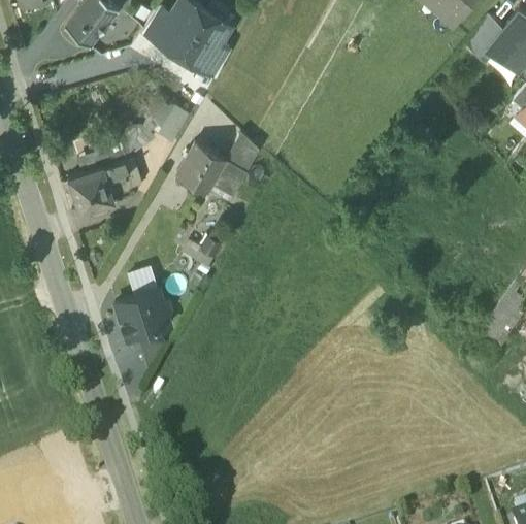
[(80,0),(60,27),(87,46),(116,9),(103,0),(80,0)]
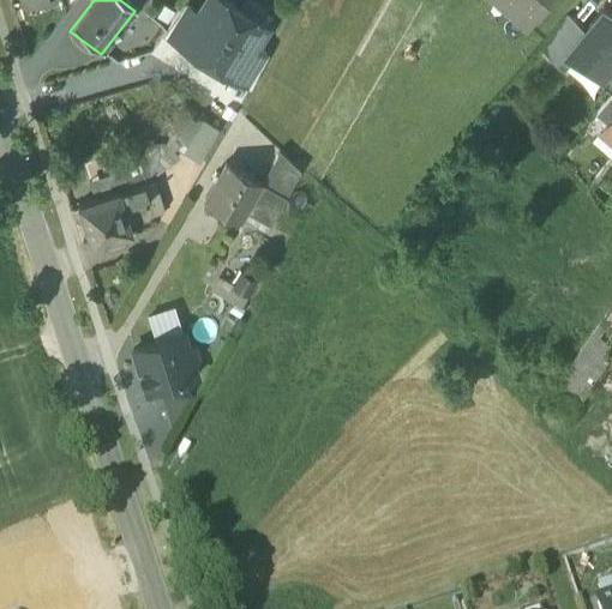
[(204,0),(195,16),(178,44),(179,46),(205,62),(235,13),(214,0),(204,0)]
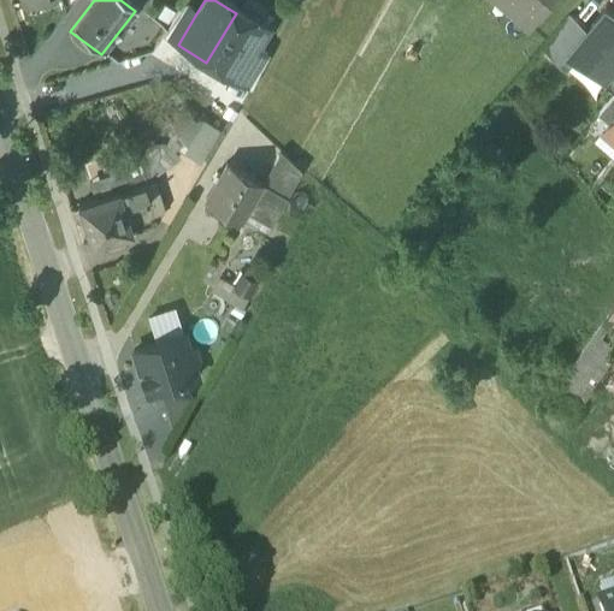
[(553,0),(488,0),(526,33),(553,0)]
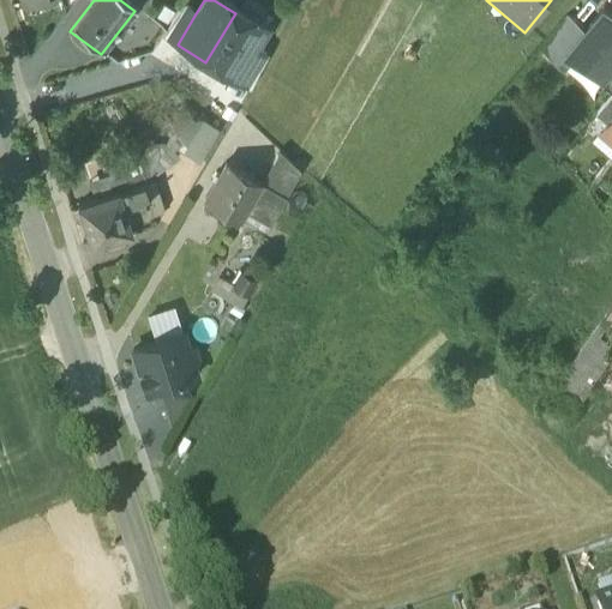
[(181,8),(161,37),(178,48),(179,46),(178,44),(195,16),(181,8)]
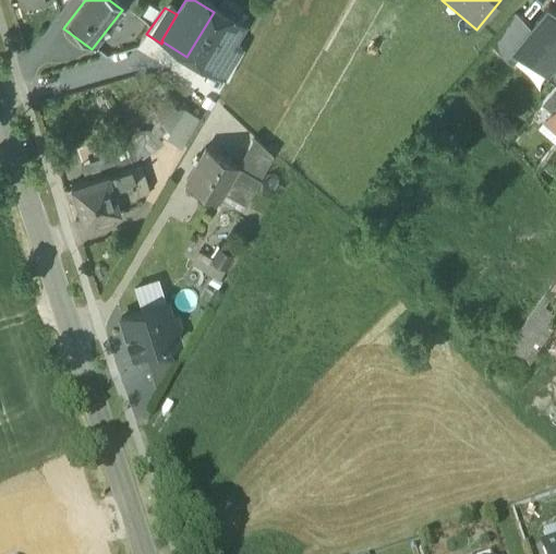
[(555,67),(555,16),(547,10),(530,32),(512,51),(520,58),(546,80),(555,67)]
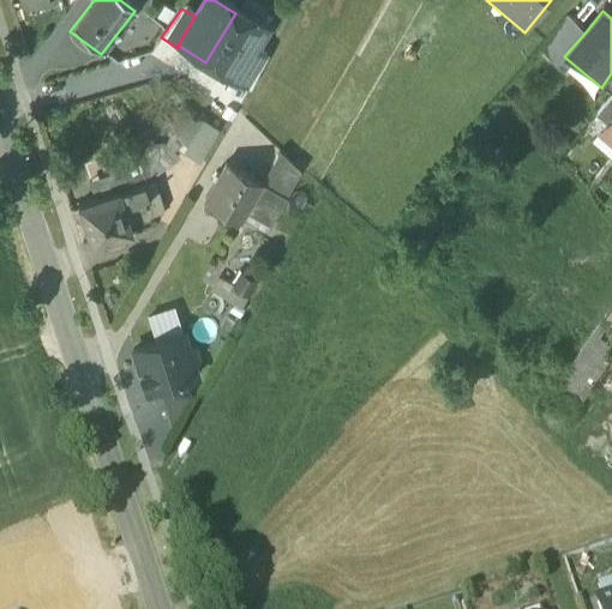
[(264,30),(235,13),(205,62),(232,78),(234,79),(252,50),(253,48),(264,30)]
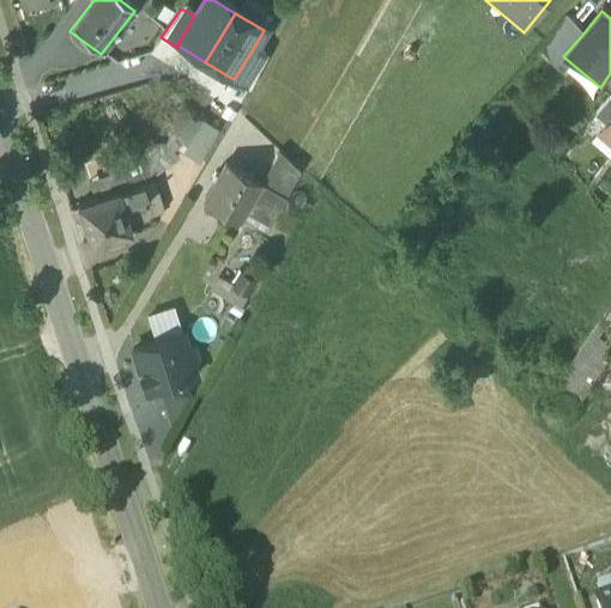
[(564,19),(537,53),(563,74),(572,64),(563,56),(582,35),(564,19)]
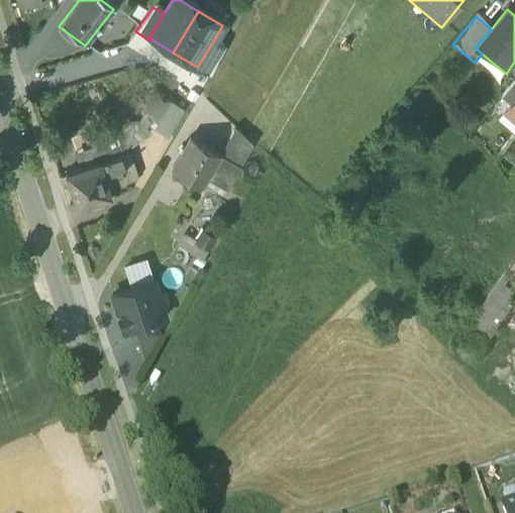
[(223,49),(212,42),(197,67),(195,66),(194,68),(209,76),(223,49)]
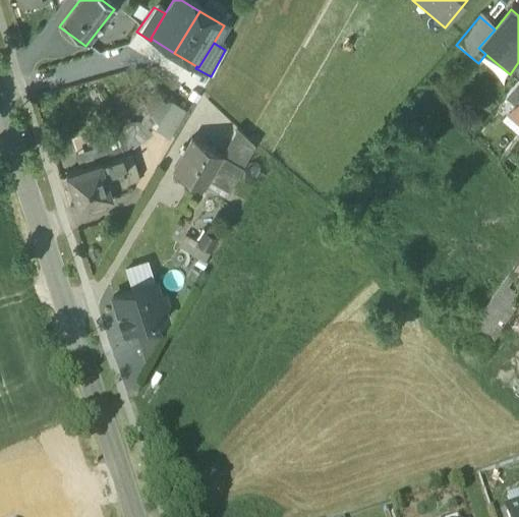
[(518,83),(504,103),(513,110),(518,102),(518,83)]
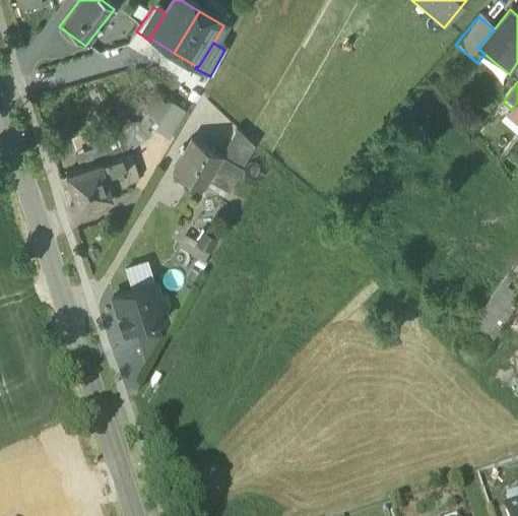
[(167,101),(150,129),(170,140),(186,111),(167,101)]
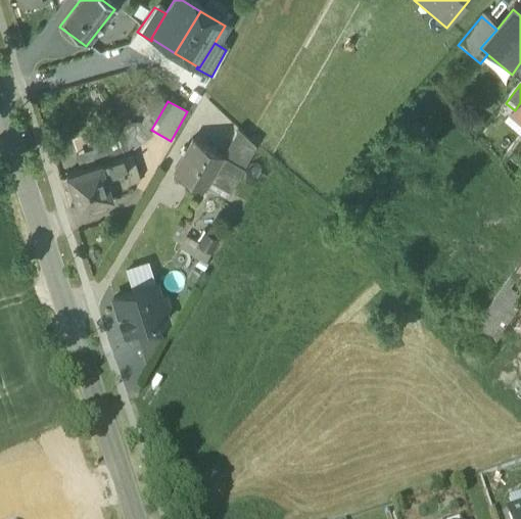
[(520,102),(515,110),(511,114),(520,123),(520,102)]
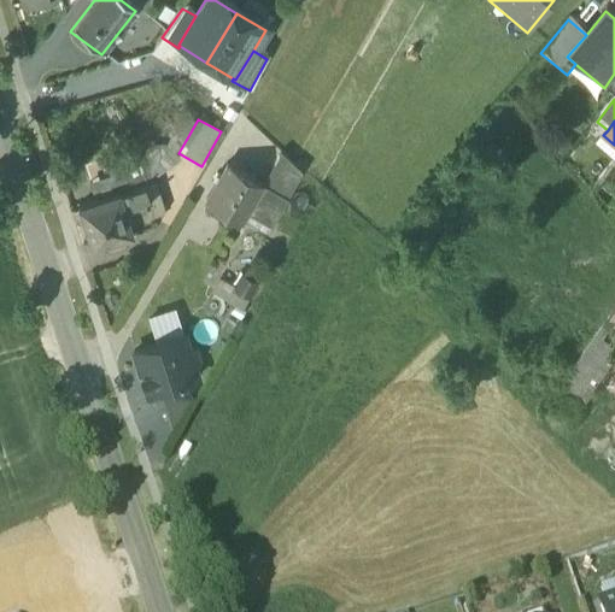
[(182,146),(168,125),(157,133),(171,153),(182,146)]
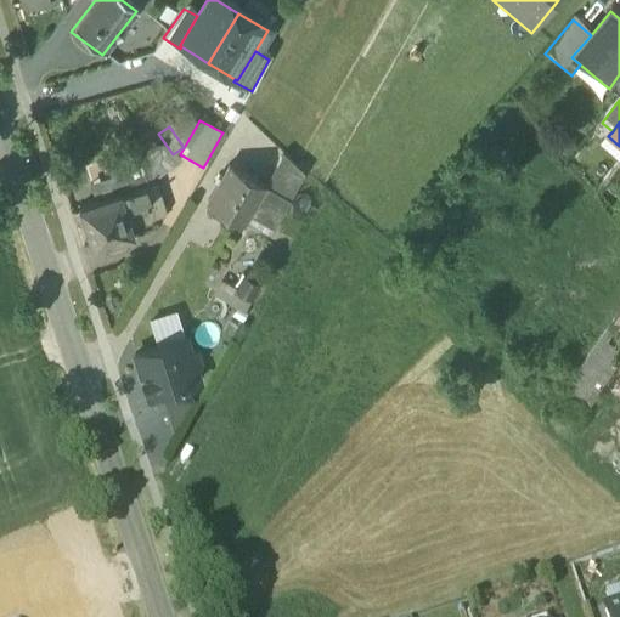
[(155,129),(125,149),(134,160),(122,169),(127,193),(142,188),(152,186),(150,181),(178,162),(173,154),(158,134),(155,129)]
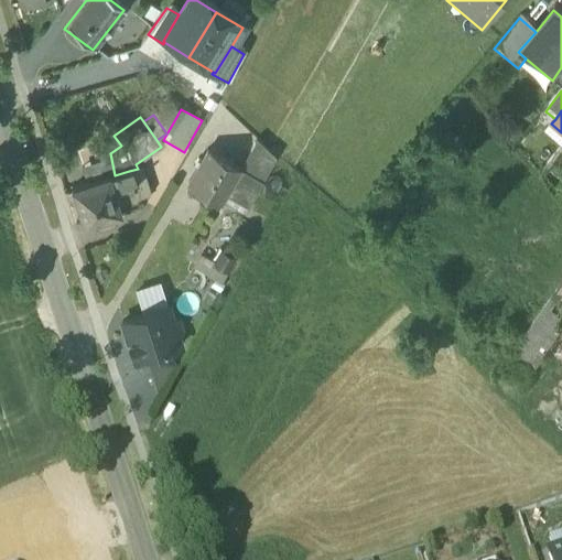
[(114,136),(94,150),(98,163),(78,169),(84,185),(105,179),(115,175),(110,153),(121,146),(114,136)]
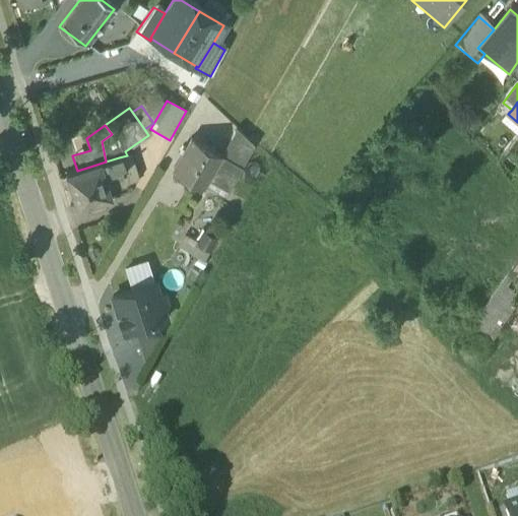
[(235,131),(218,157),(240,170),(240,169),(252,147),(235,131)]
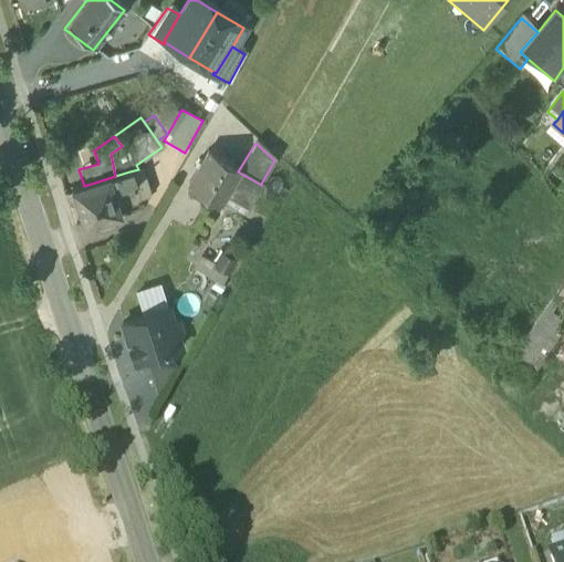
[(206,154),(186,187),(219,205),(227,191),(250,205),(261,185),(238,172),(206,154)]
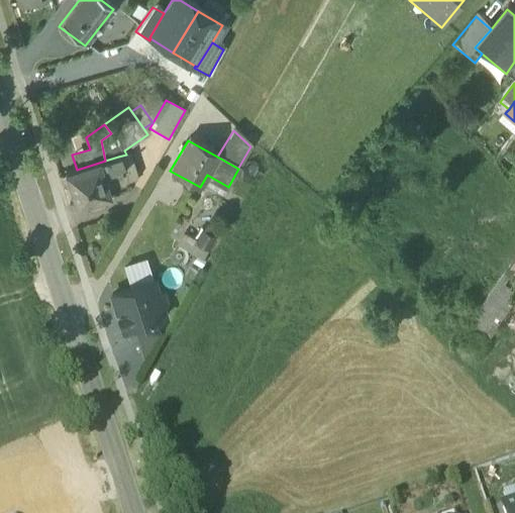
[(126,155),(118,157),(129,189),(135,179),(127,154),(126,155)]
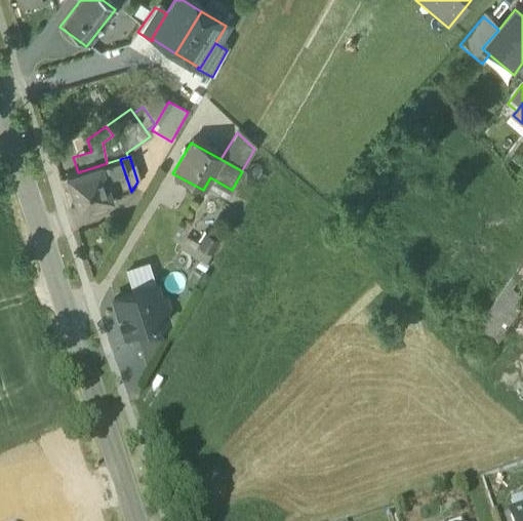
[(107,163),(97,166),(109,199),(131,192),(120,159),(107,163)]
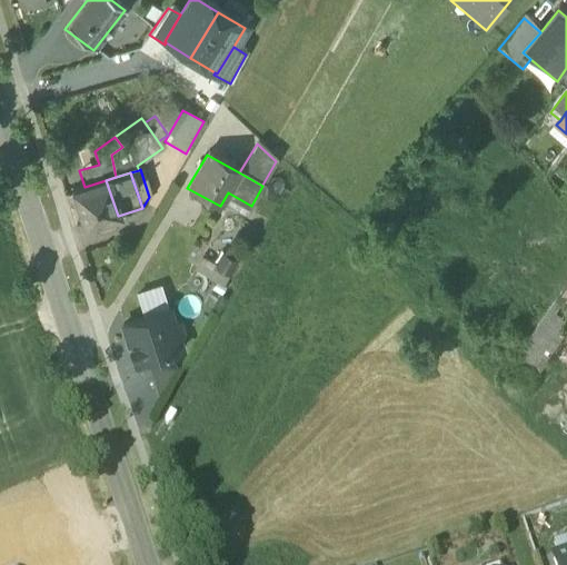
[(85,187),(70,191),(82,228),(110,219),(118,217),(118,216),(106,180),(85,187)]
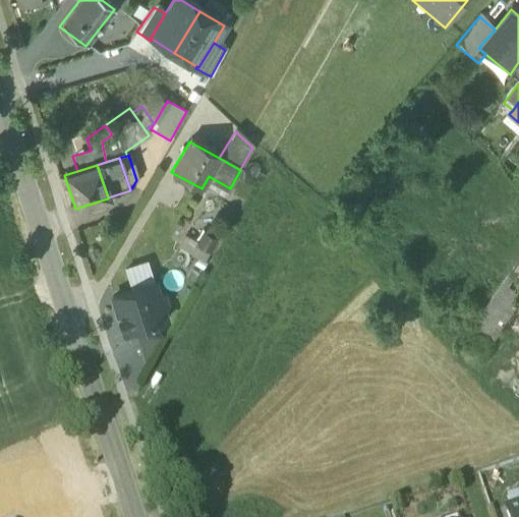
[(101,200),(89,205),(91,211),(103,207),(101,200)]
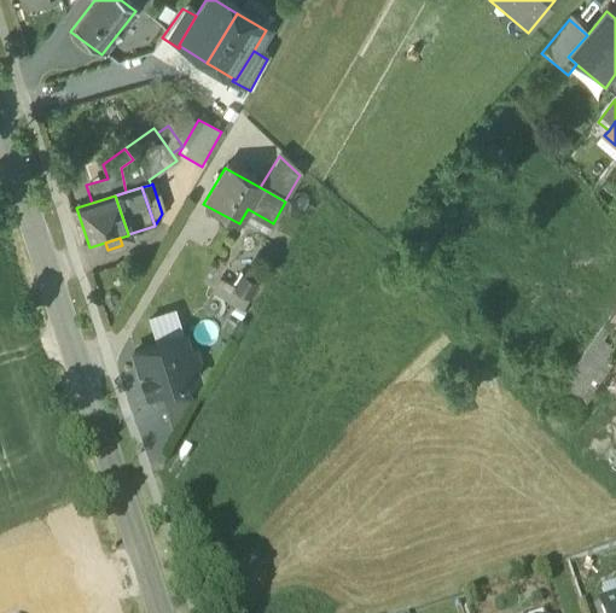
[(226,269),(214,299),(247,313),(259,282),(226,269)]
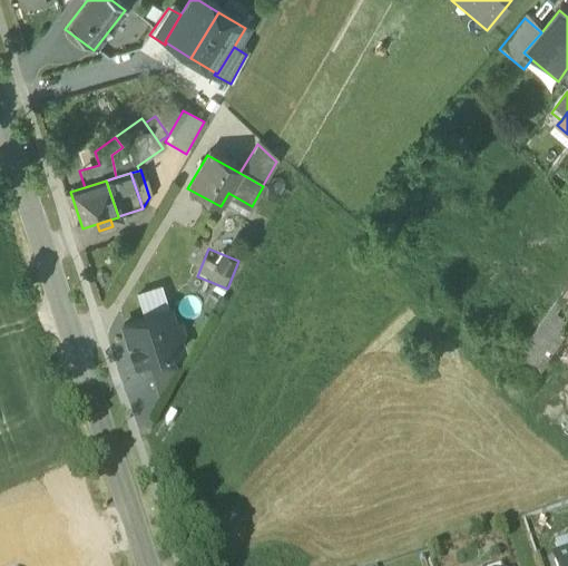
[(165,289),(138,293),(143,315),(169,311),(165,289)]
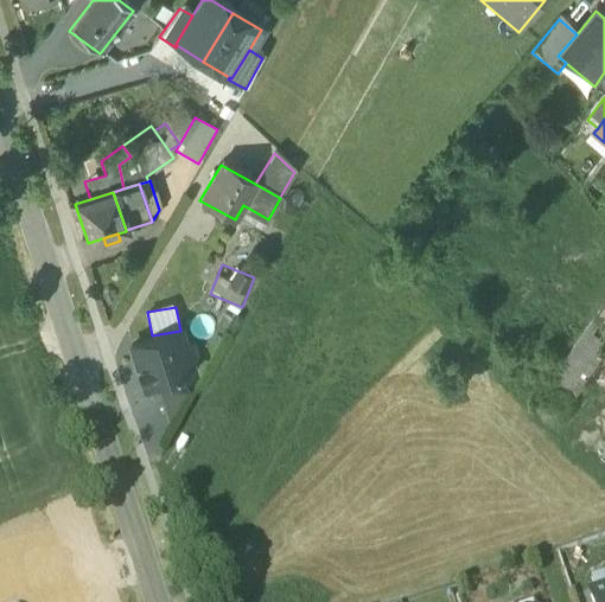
[(604,325),(598,316),(542,397),(560,421),(604,356),(604,325)]
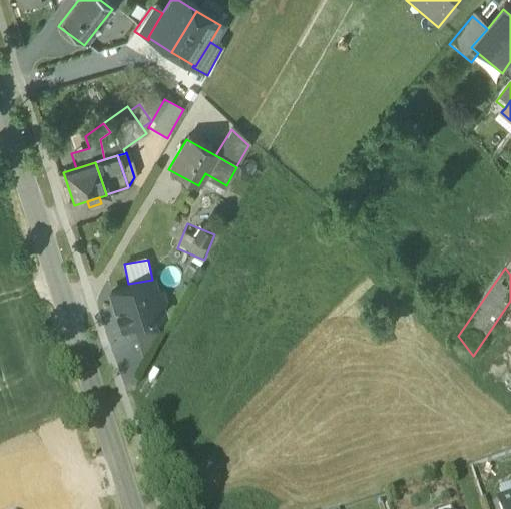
[(150,282),(108,295),(120,330),(127,328),(149,321),(161,317),(158,307),(161,302),(158,294),(153,291),(150,282)]
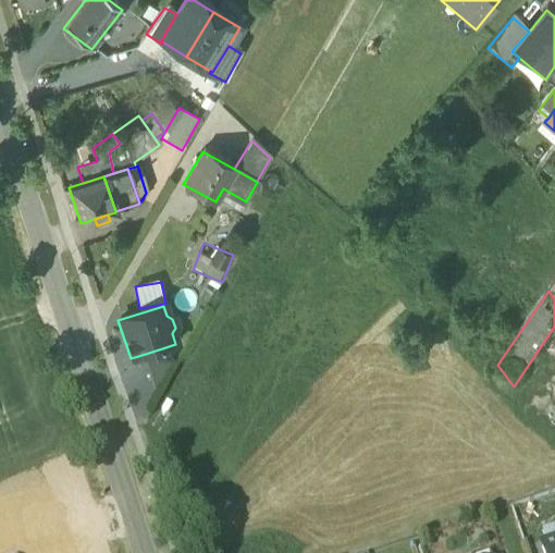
[(162,348),(138,356),(143,371),(168,363),(162,348)]
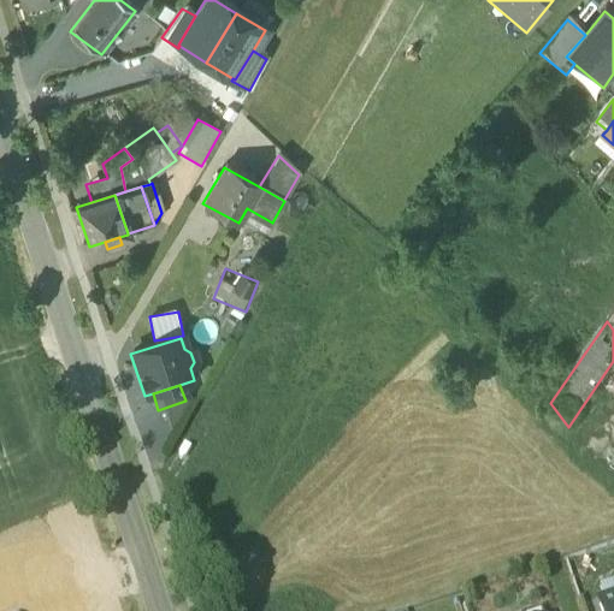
[(186,401),(158,410),(167,442),(188,410),(186,401)]
